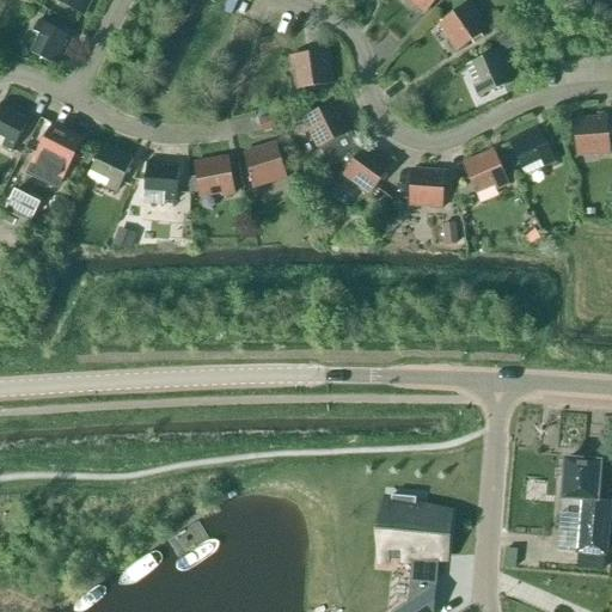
[(57,0),(57,1),(84,16),(91,0),(57,0)]
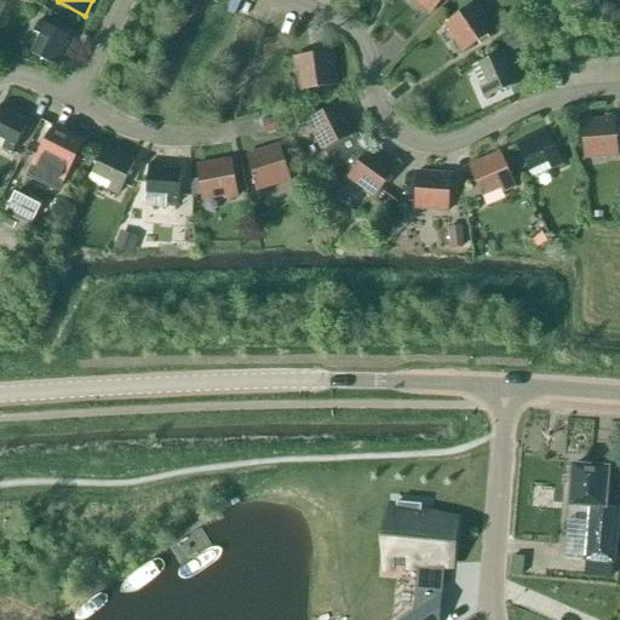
[(425,0),(420,5),(430,13),(441,0),(425,0)]
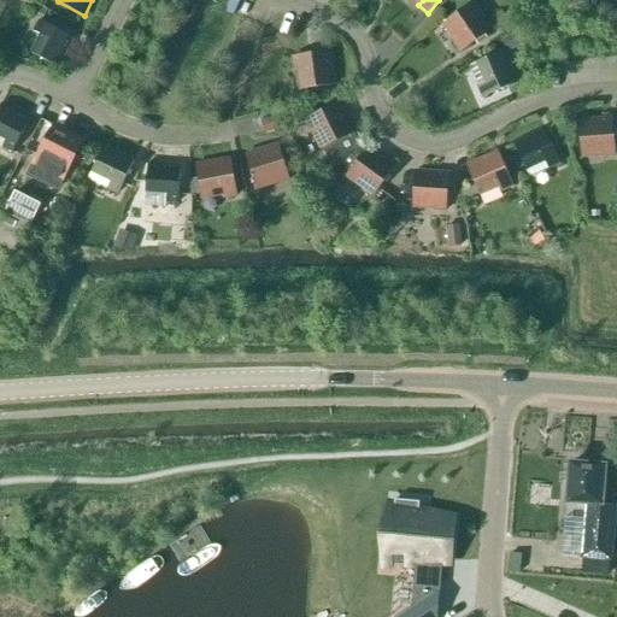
[(454,41),(460,52),(492,30),(472,3),(448,21),(460,37),(454,41)]
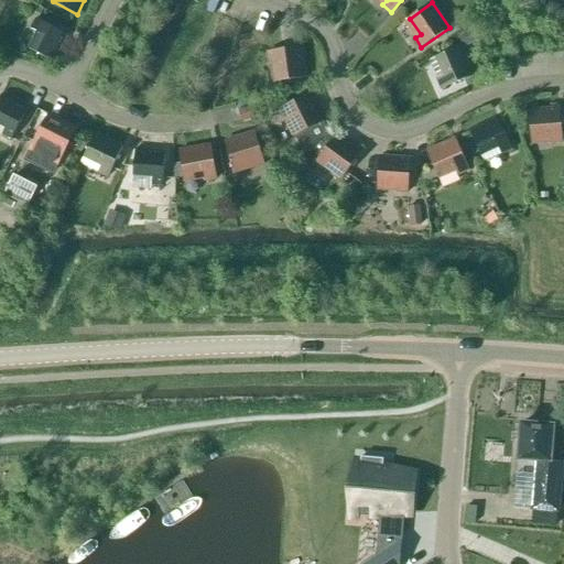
[(458,31),(467,24),(458,10),(449,17),(458,31)]
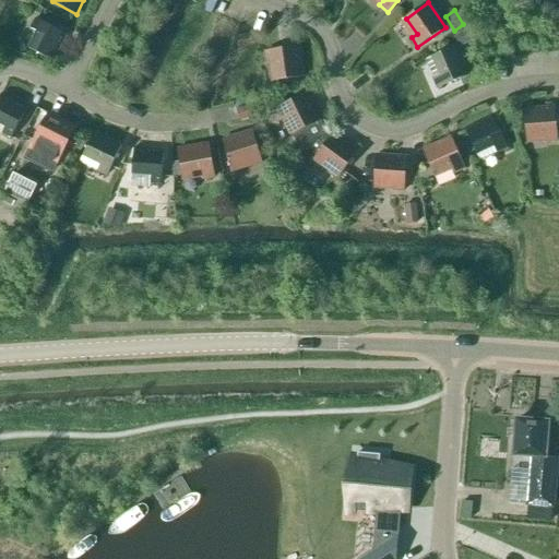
[(28,48),(52,60),(67,34),(36,19),(32,28),(37,32),(28,48)]
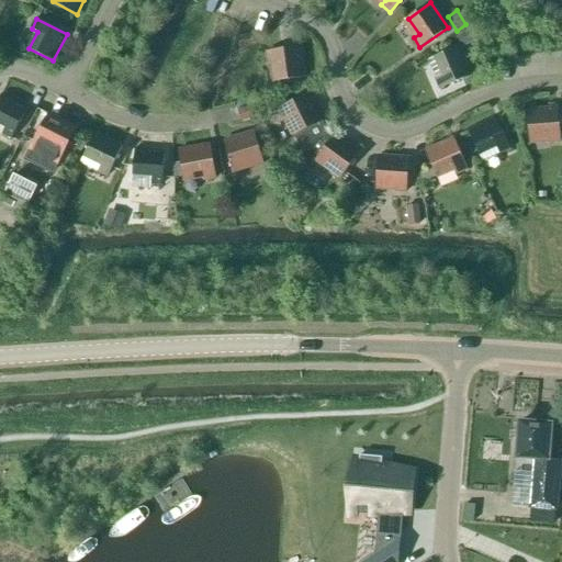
[(456,35),(461,47),(473,42),(469,31),(456,35)]
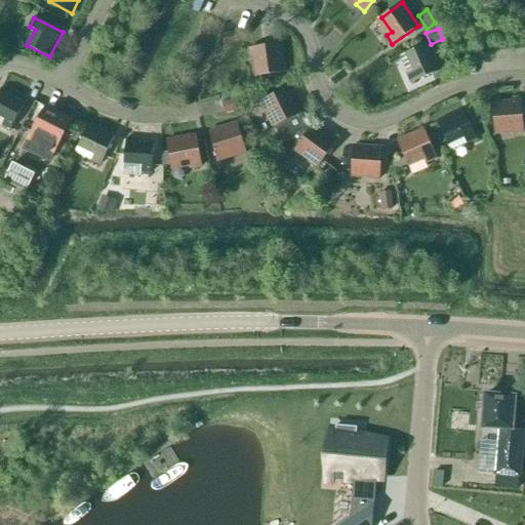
[(221,34),(224,45),(237,43),(235,32),(221,34)]
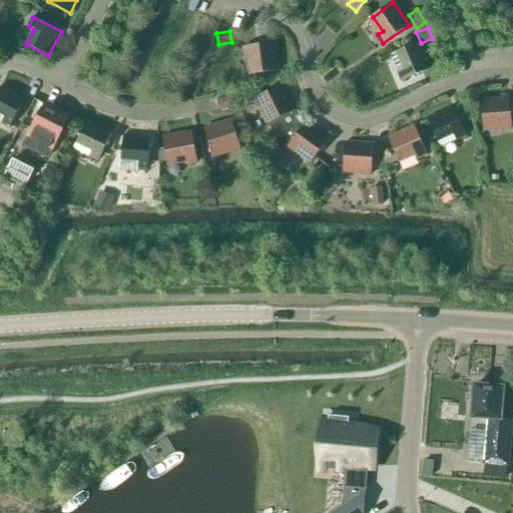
[(243,47),(245,57),(251,56),(253,73),(279,70),(275,43),(243,47)]
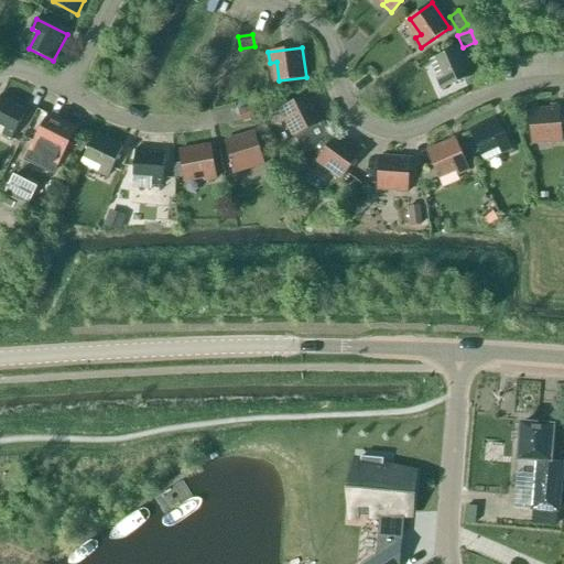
[(444,76),(437,78),(442,88),(473,75),(461,47),(436,58),(444,76)]
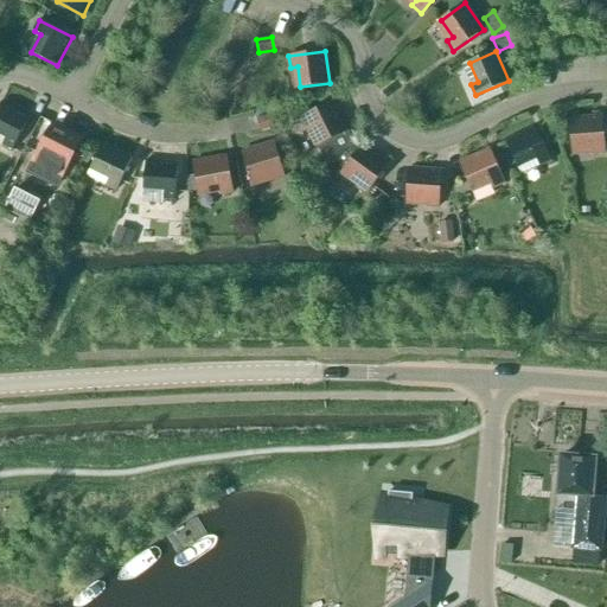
[(304,97),(289,112),(294,122),(300,119),(311,113),(304,97)]
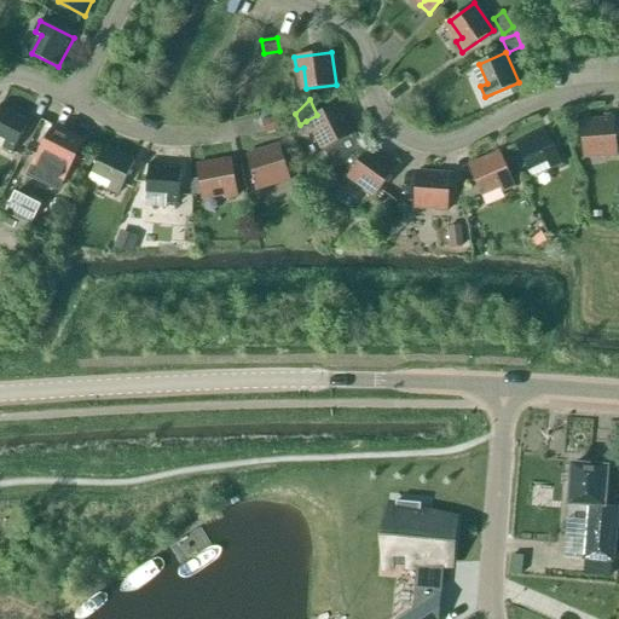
[(3,148),(13,152),(30,119),(1,104),(0,105),(0,137),(6,140),(3,148)]
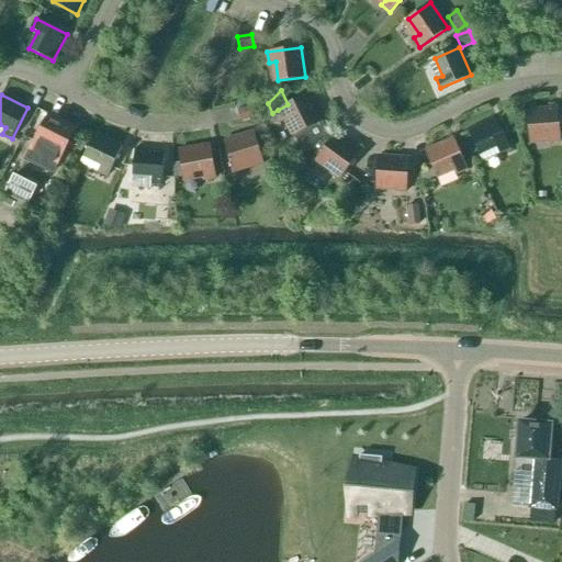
[(278,110),(283,119),(289,116),(298,133),(322,121),(308,94),(288,104),(278,110)]
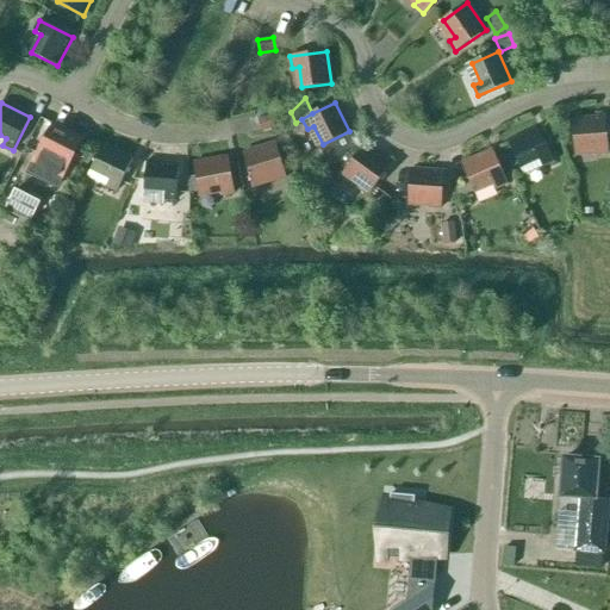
[(261,132),(274,129),(271,116),(257,119),(261,132)]
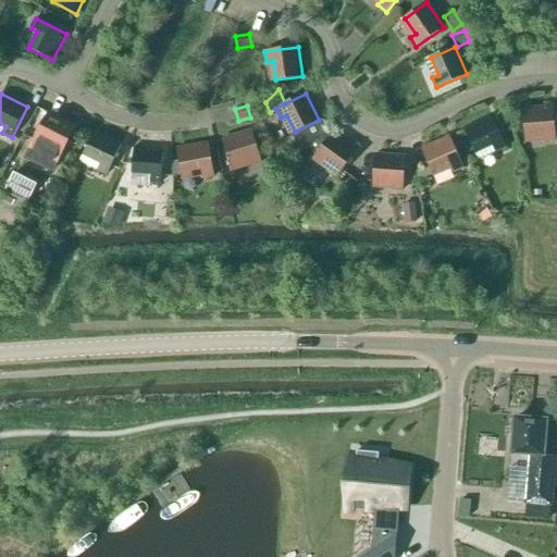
[(523,109),(525,136),(544,134),(544,141),(555,140),(553,107),(523,109)]
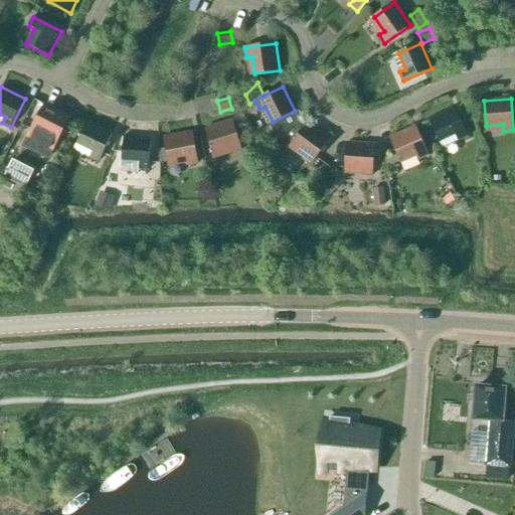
[(69,117),(45,105),(28,138),(52,150),(69,117)]
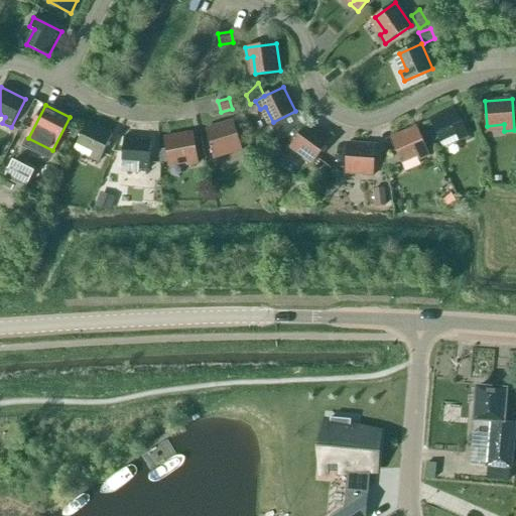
[(439,139),(440,142),(457,135),(459,141),(468,136),(455,108),(429,120),(432,125),(439,139)]
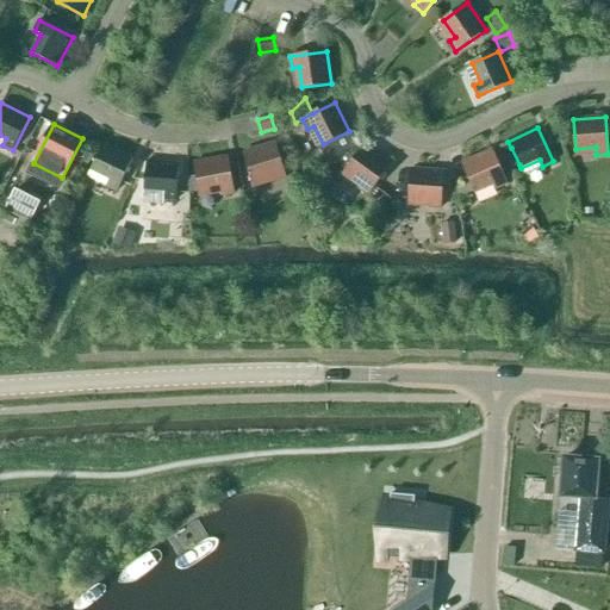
[(244,153),(253,180),(272,174),(274,181),(286,178),(275,143),(244,153)]
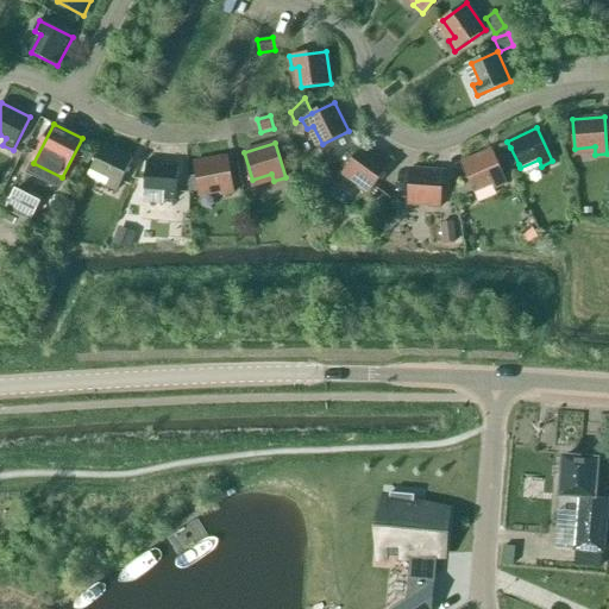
[(106,186),(117,190),(133,157),(104,144),(90,170),(110,179),(106,186)]
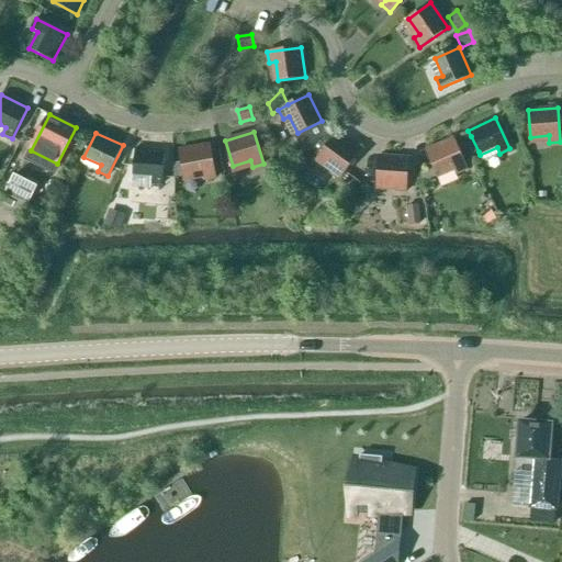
[(303,153),(330,172),(339,179),(359,152),(335,134),(333,138),(325,133),(303,153)]
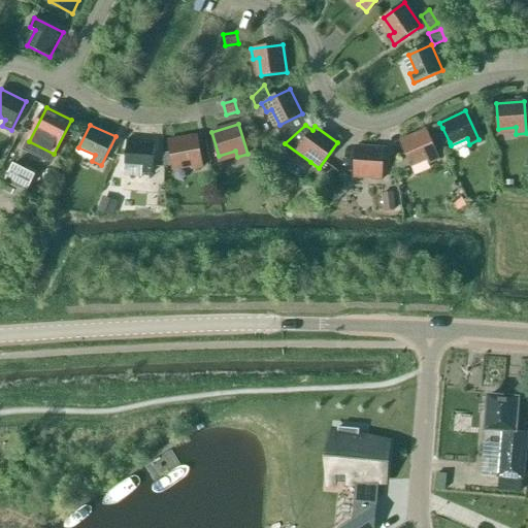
[(441,146),(450,142),(442,128),(435,131),(441,146)]
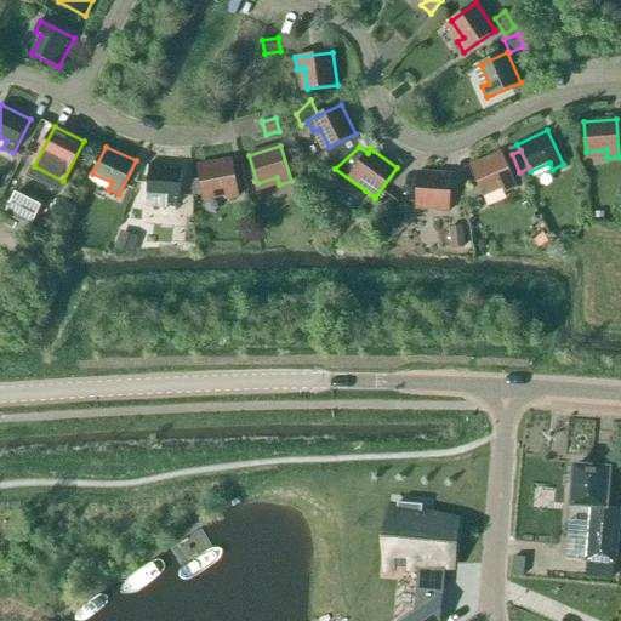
[(502,184),(505,192),(516,187),(501,153),(471,165),(479,184),(483,193),(502,184)]
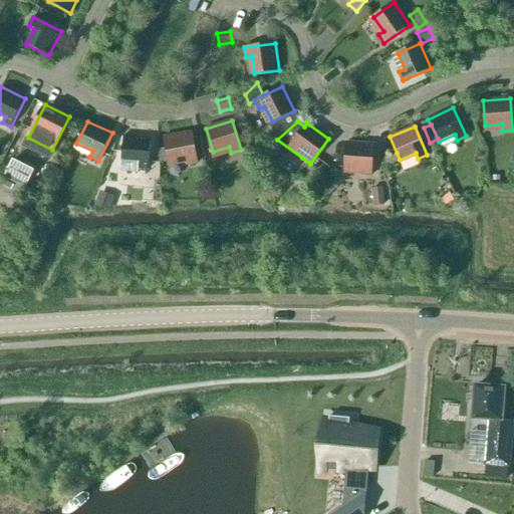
[(165,137),(169,162),(186,159),(187,165),(197,163),(191,132),(165,137)]
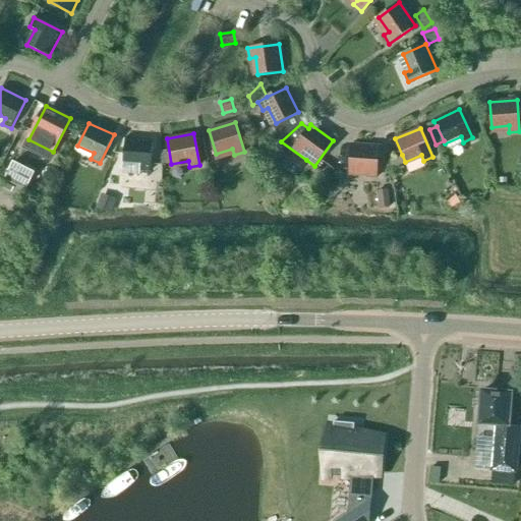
[(125,137),(124,162),(123,174),(140,175),(140,169),(151,170),(153,139),(125,137)]
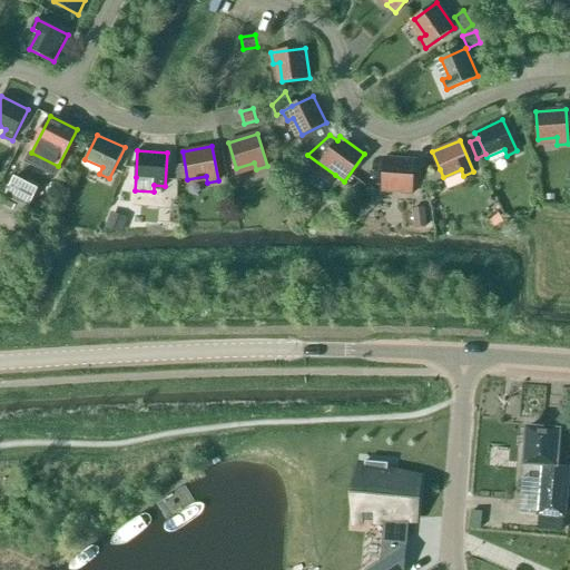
[(401,194),(412,195),(415,159),(384,158),(382,185),(401,186),(401,194)]
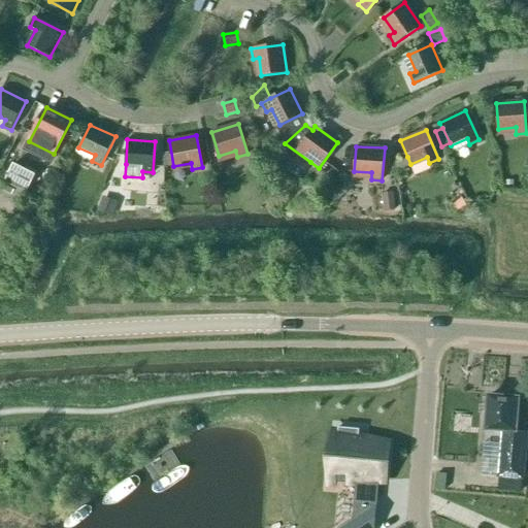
[(411,166),(410,164),(407,157),(395,162),(399,171),(411,166)]
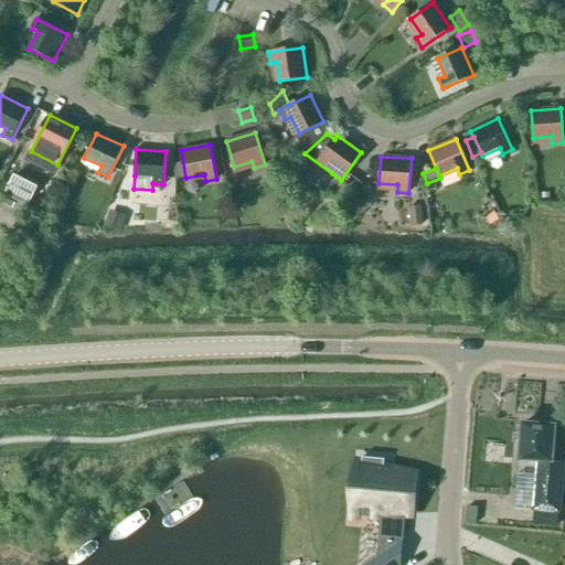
[(14,177),(6,193),(28,204),(36,188),(14,177)]
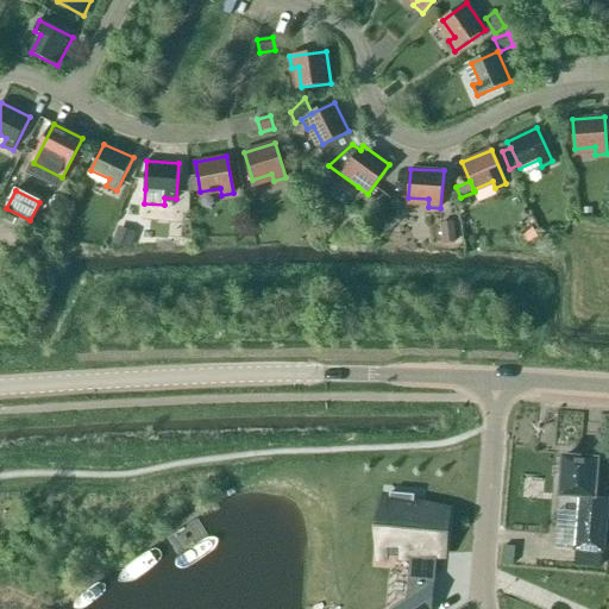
[(443,245),(456,244),(453,223),(440,225),(443,245)]
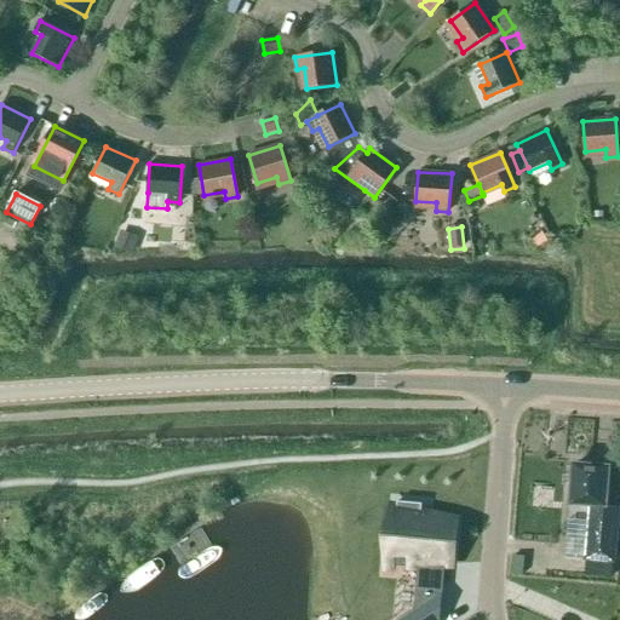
[(120,235),(115,248),(128,253),(135,240),(120,235)]
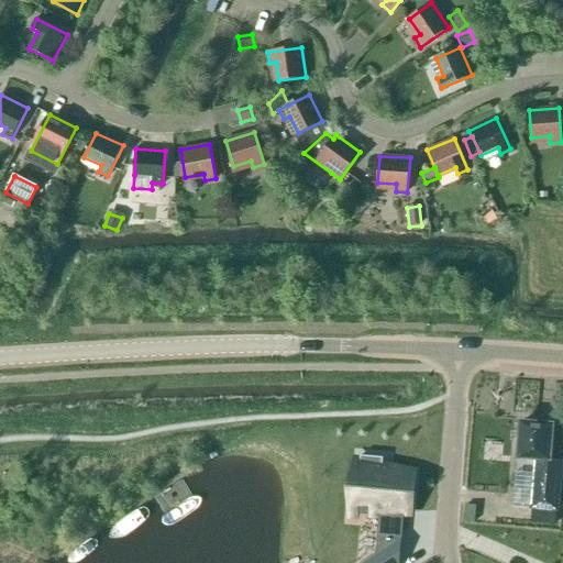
[(536,460),(533,493),(532,510),(559,512),(562,463),(549,462),(552,427),(521,424),(518,459),(536,460)]
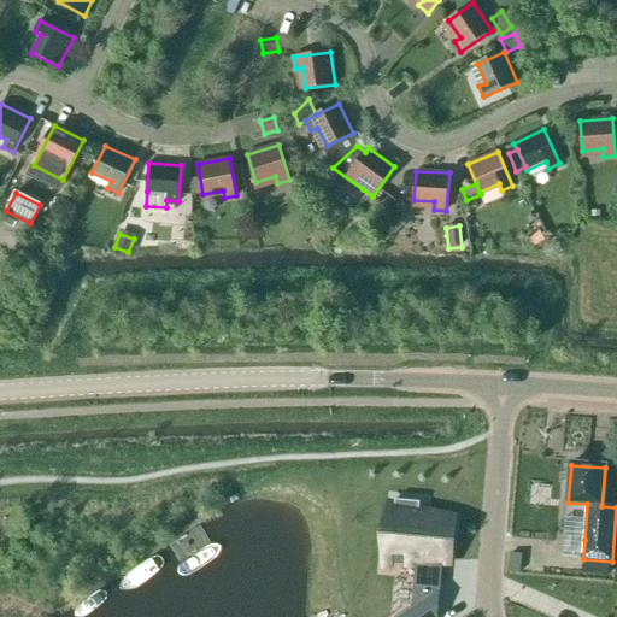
[(389,564),(447,563),(451,521),(418,512),(419,501),(394,500),(389,564)]
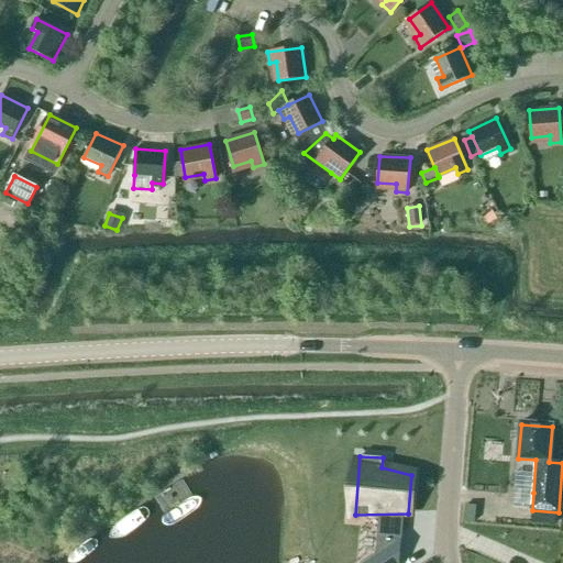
[(398,562),(401,540),(376,538),(375,556),(365,562),(398,562)]
